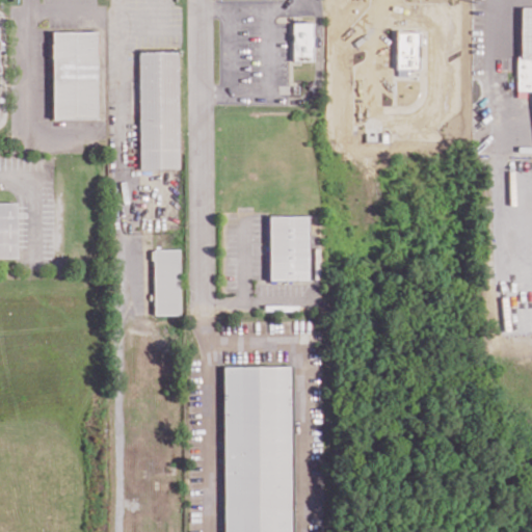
[(531,6),(517,7),(519,90),(531,89),(531,6)]
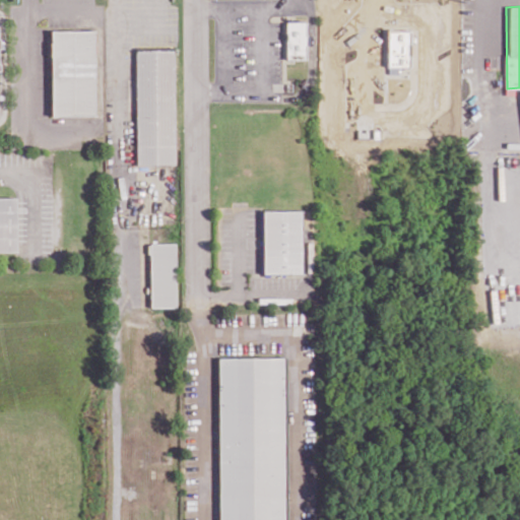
[(284,21),(285,59),(307,59),(306,21),(284,21)]
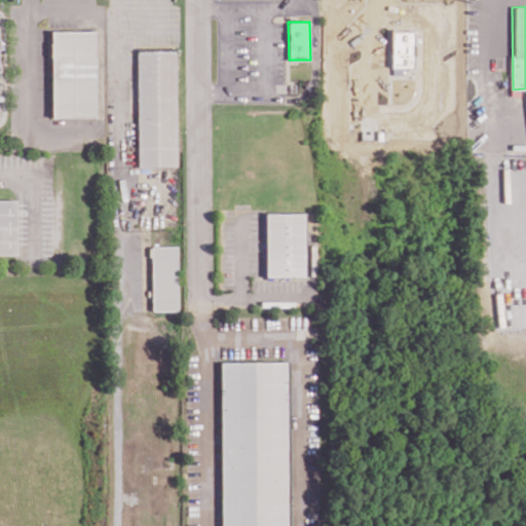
[(51,117),(97,116),(94,30),(49,31),(51,117)]
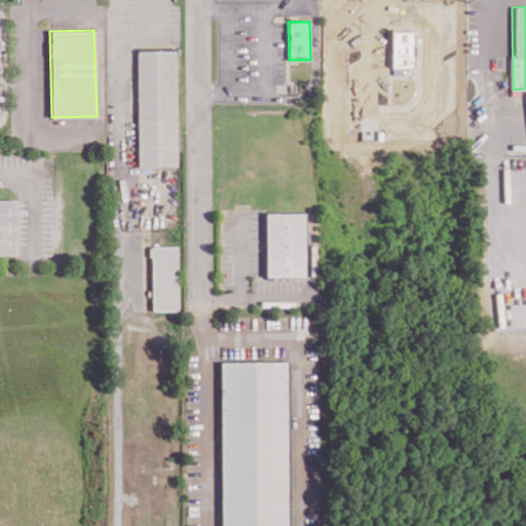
[(390,32),(391,75),(403,75),(403,68),(415,67),(414,31),(390,32)]
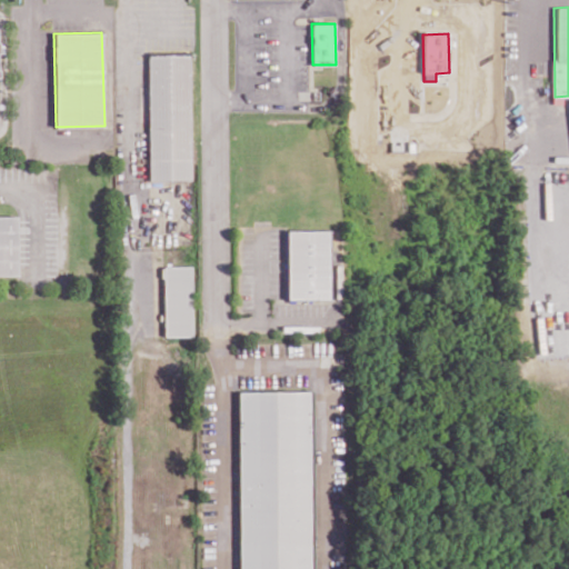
[(190,55),(148,55),(149,180),(190,180),(190,55)]
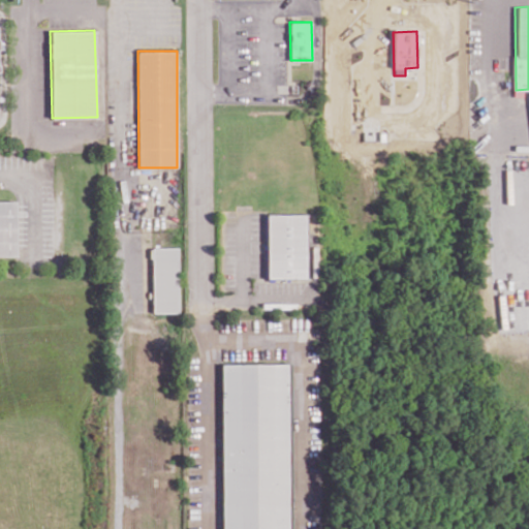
[(0,255),(16,256),(14,199),(0,198),(0,255)]
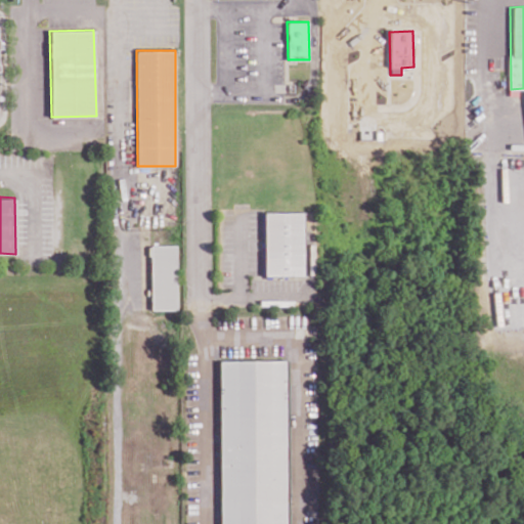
[(264,275),(304,275),(304,212),(264,212),(264,275)]
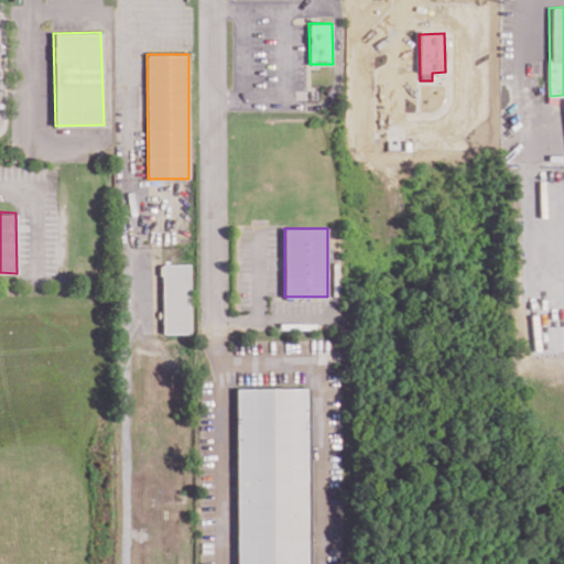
[(191,334),(190,264),(162,264),(162,334),(191,334)]
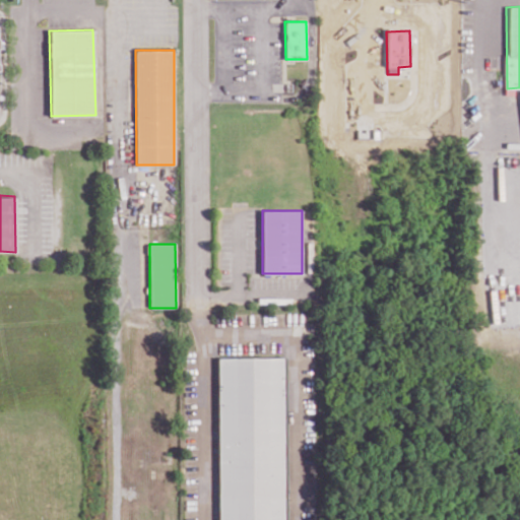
[(284,519),(285,358),(217,358),(216,519),(284,519)]
